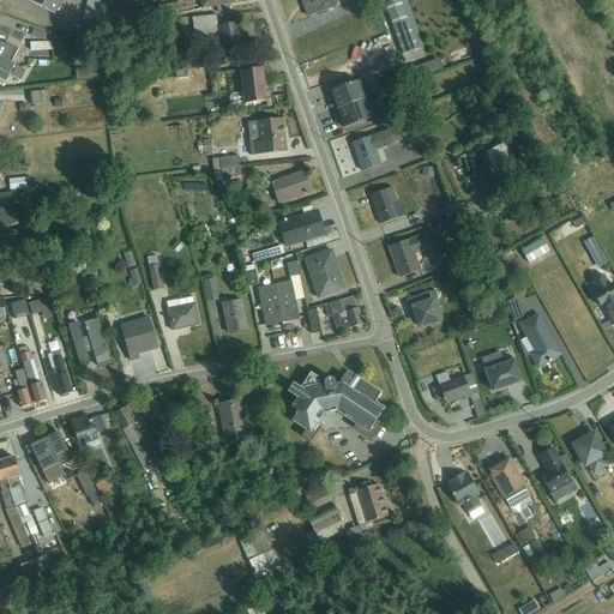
[(30,0),(29,1),(55,17),(64,0),(30,0)]
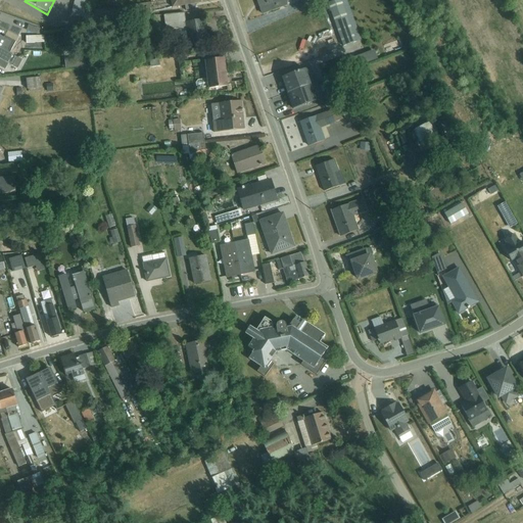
[(83,18),(85,12),(87,0),(75,0),(72,15),(83,18)]
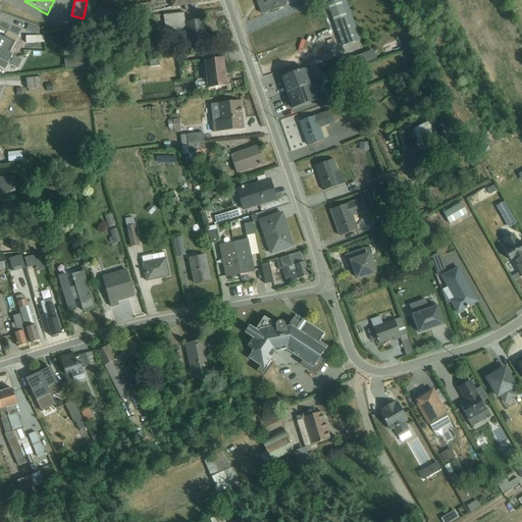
[(170,0),(172,8),(185,6),(186,11),(195,9),(195,4),(200,3),(199,0),(170,0)]
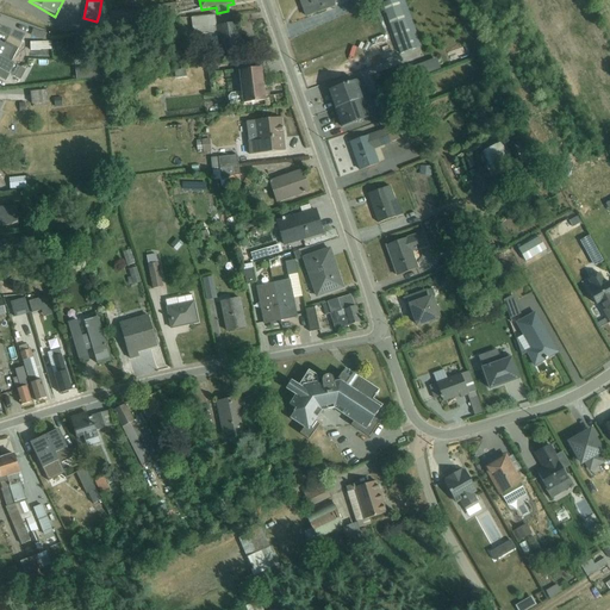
[(299,0),(306,17),(335,7),(332,0),(299,0)]
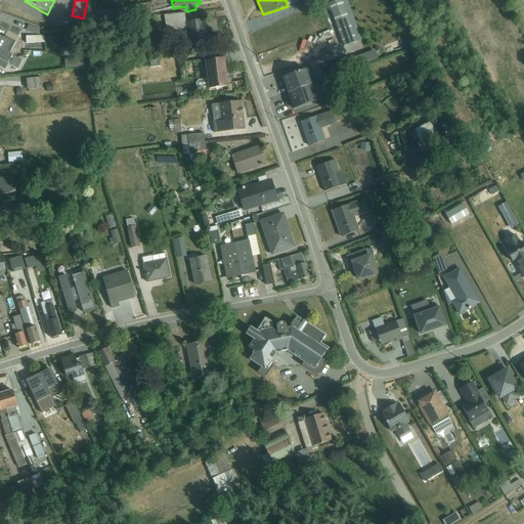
[(326,0),(343,47),(361,41),(347,0),(326,0)]
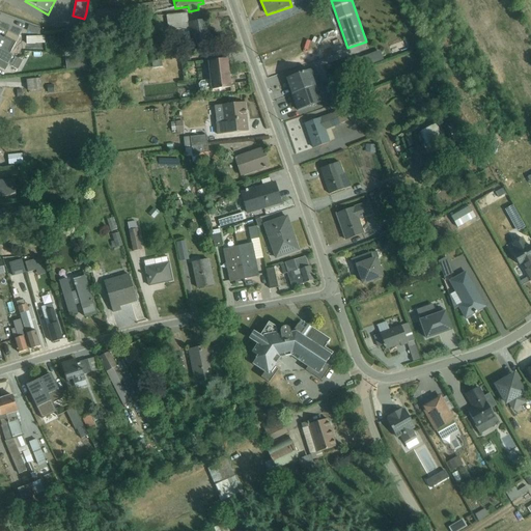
[(166,17),(169,37),(180,35),(183,48),(211,44),(206,21),(189,23),(187,14),(166,17)]
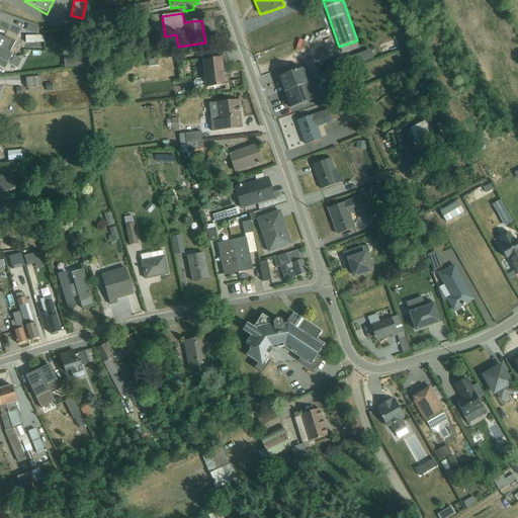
[(16,41),(5,35),(4,37),(0,35),(0,48),(9,53),(16,41)]
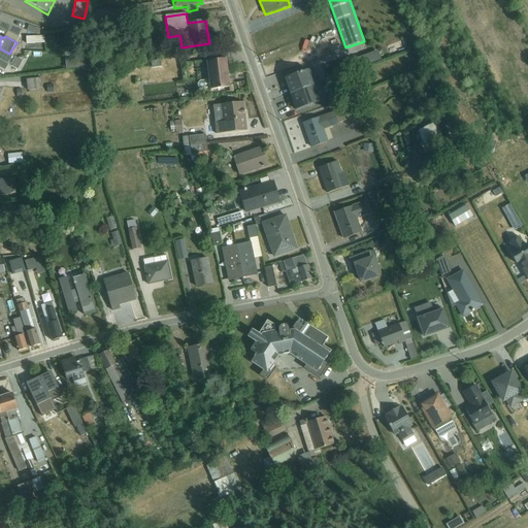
[(45,50),(44,36),(26,37),(27,43),(35,43),(35,50),(45,50)]
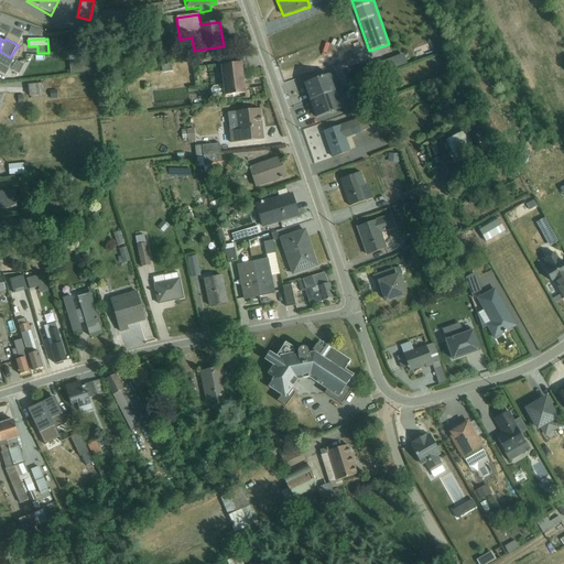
[(0,65),(13,73),(19,62),(10,57),(0,52),(0,65)]
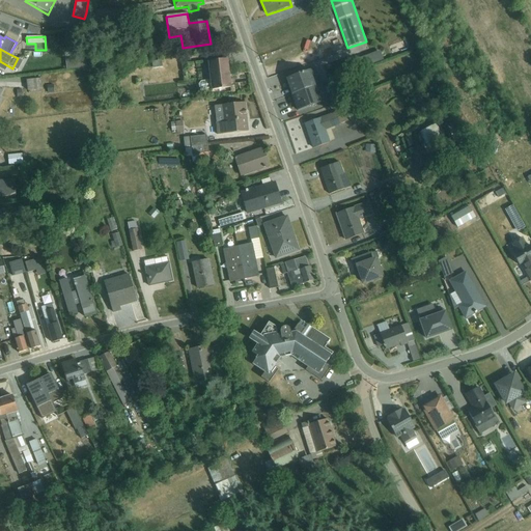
[(225,52),(208,55),(208,62),(226,60),(225,52)]
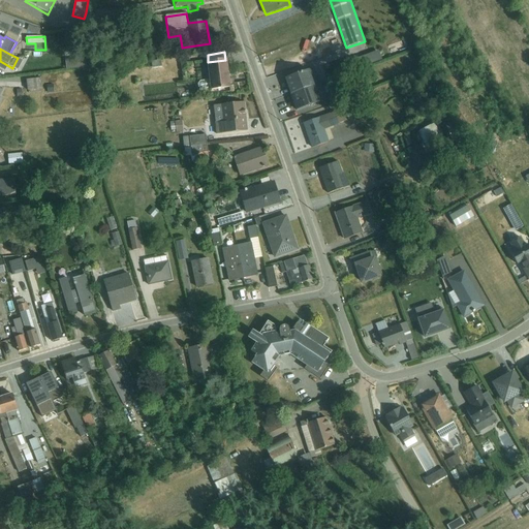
[(378,52),(350,62),(353,71),(381,60),(378,52)]
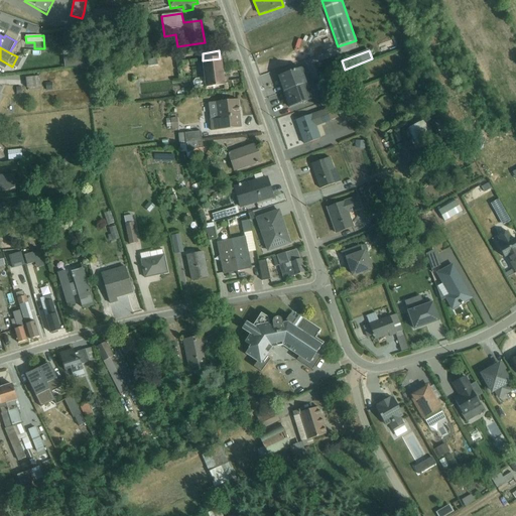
[(148,67),(157,66),(156,57),(147,58),(148,67)]
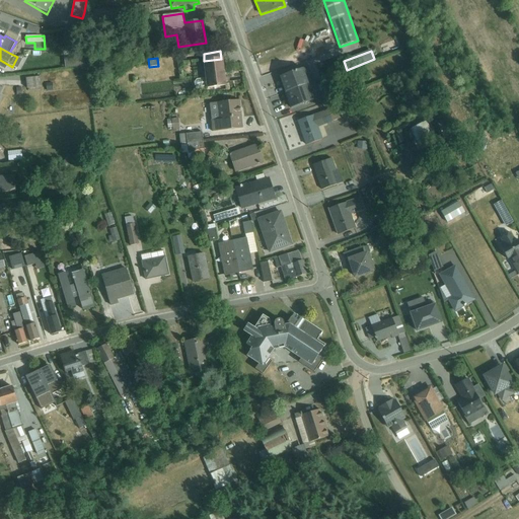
[(224,78),(222,59),(221,59),(204,61),(203,61),(206,79),(197,80),(195,83),(195,86),(198,88),(207,87),(207,88),(225,86),(225,84),(227,82),(227,79),(224,78)]
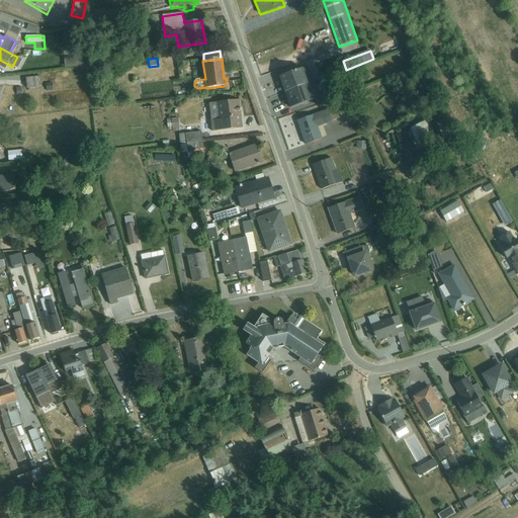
[(293,72),(279,77),(282,87),(284,93),(314,82),(308,67),(293,72)]
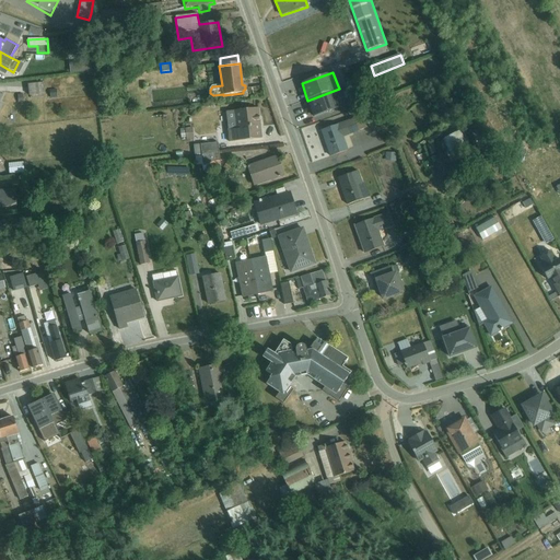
[(42,83),(28,84),(30,95),(43,94),(42,83)]
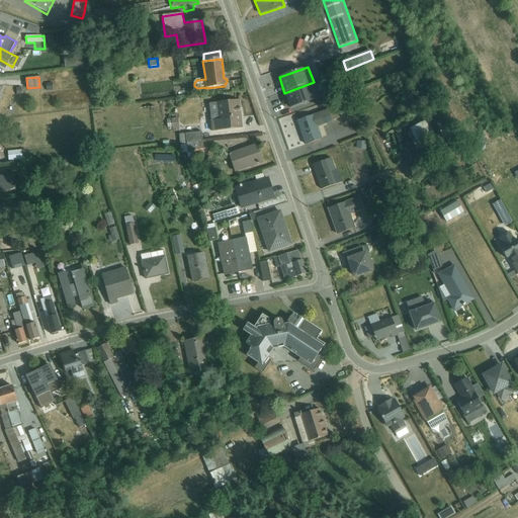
[(310,101),(319,98),(314,82),(284,93),(290,108),(310,101)]
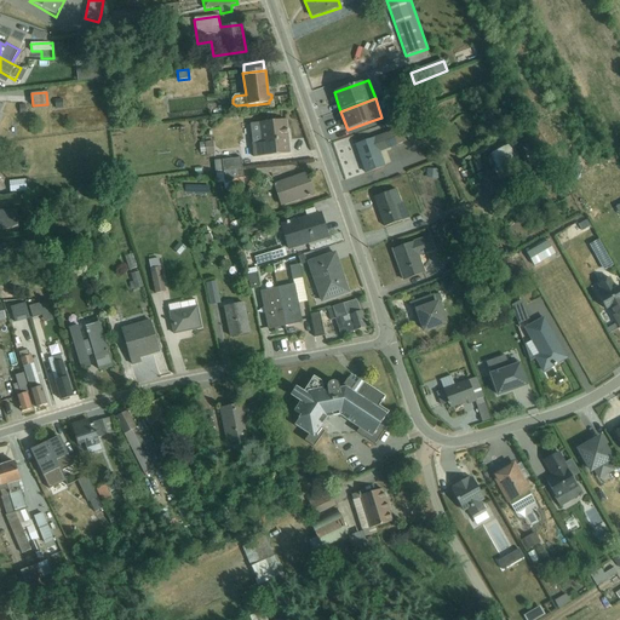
[(417,102),(405,105),(407,114),(426,108),(424,101),(417,103),(417,102)]
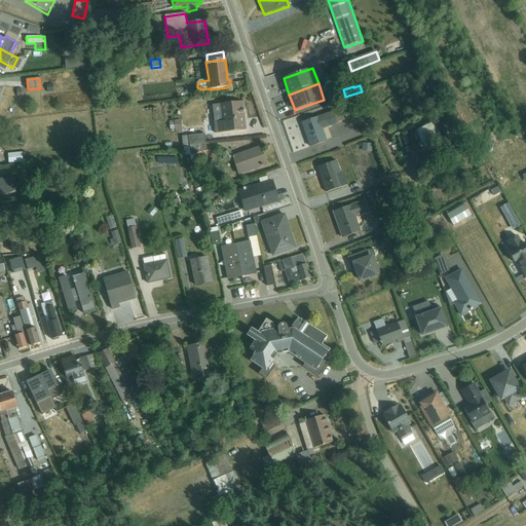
[(222,122),(214,123),(215,135),(246,130),(242,102),(220,105),(222,122)]
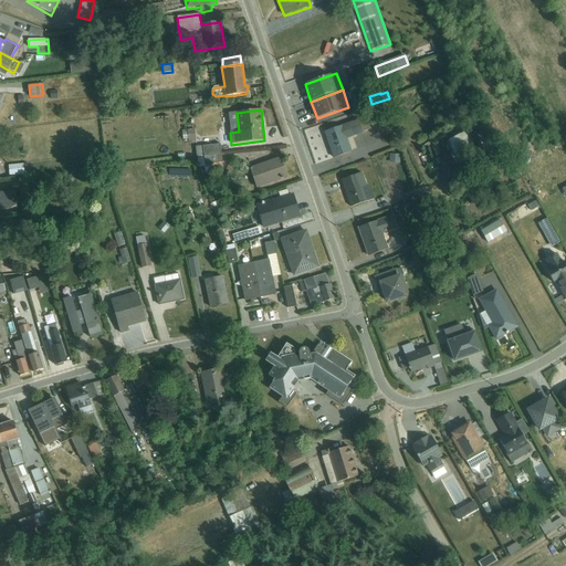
[(368,117),(325,133),(334,159),(352,153),(350,150),(357,149),(354,139),(357,138),(356,136),(364,134),(363,133),(373,129),(373,130),(380,127),(376,114),(368,116),(368,117)]
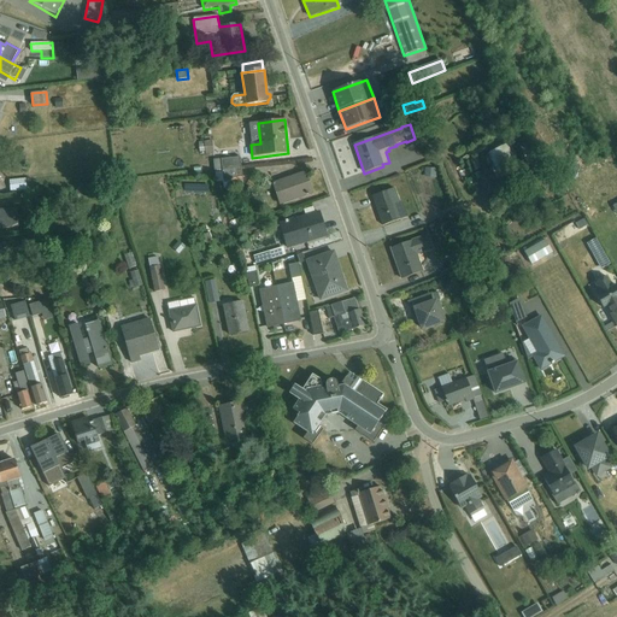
[(205,156),(213,154),(212,141),(204,142),(205,145),(199,145),(199,153),(205,152),(205,156)]
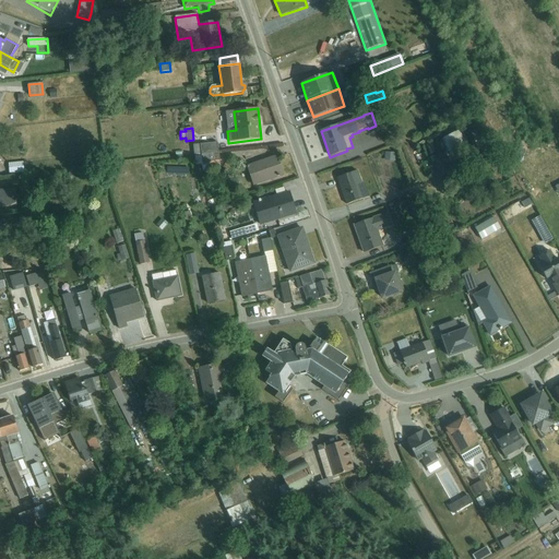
[(461,130),(442,139),(448,155),(445,156),(449,165),(456,162),(455,159),(472,153),(461,130)]
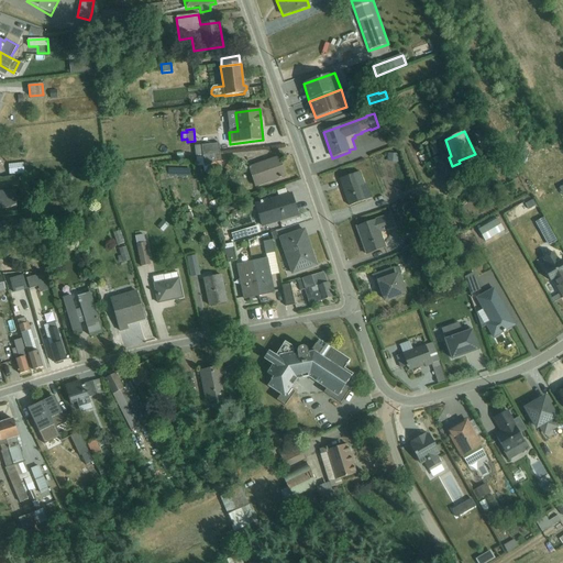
[(23,143),(12,144),(13,155),(24,154),(23,143)]
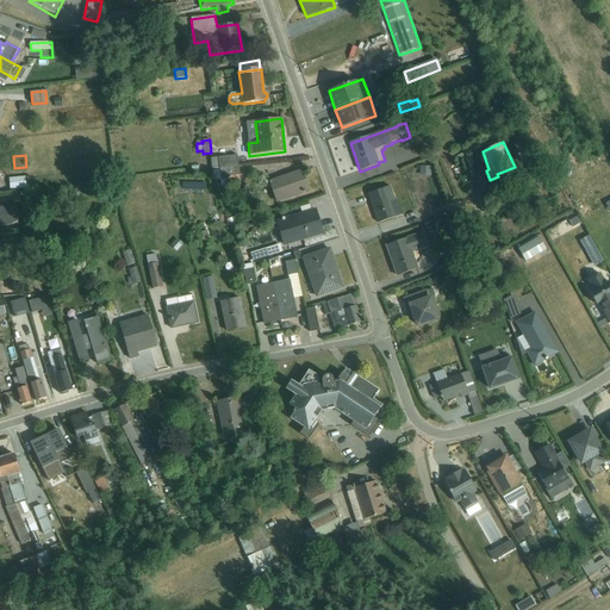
[(213,169),(238,167),(237,156),(218,159),(211,159),(212,170),(213,169)]
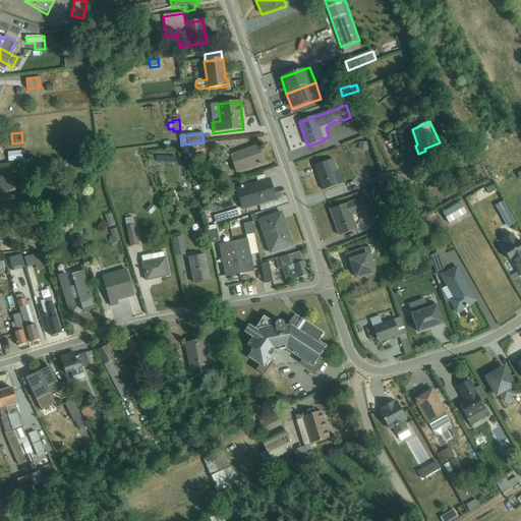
[(204,142),(182,145),(184,163),(195,161),(205,160),(204,142)]
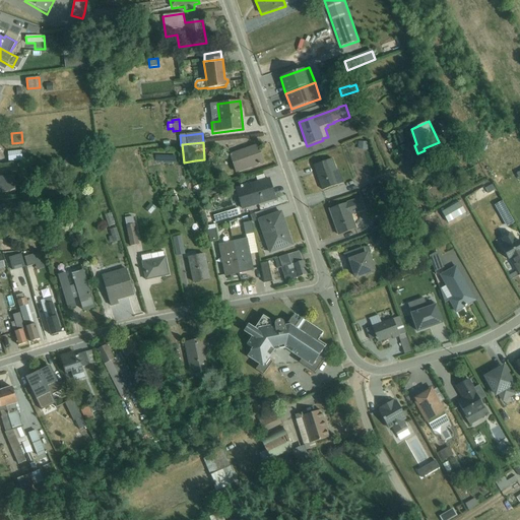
[(258,146),(230,155),(236,173),(263,164),(258,146)]
